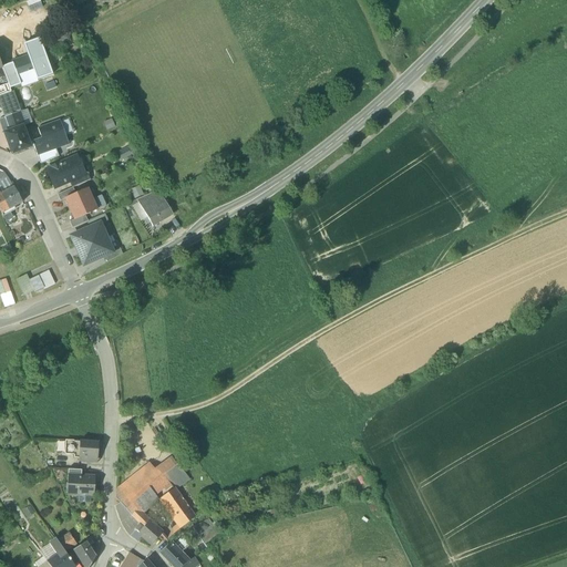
[(62,28),(54,31),(54,39),(61,43),(68,40),(69,34),(68,32),(65,30),(62,28)]
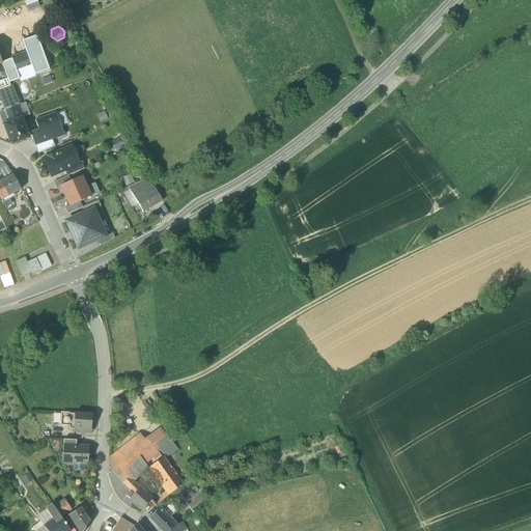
[(82,27),(77,30),(81,38),(86,35),(82,27)]
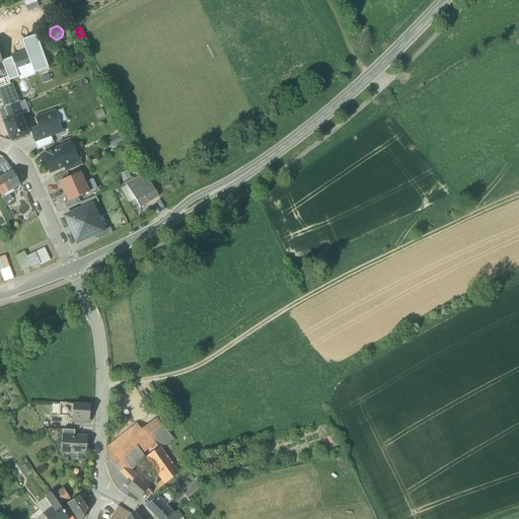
[(11,59),(1,62),(1,63),(5,71),(7,77),(8,82),(18,78),(19,80),(34,75),(48,69),(35,35),(21,41),(25,52),(10,58),(11,59)]
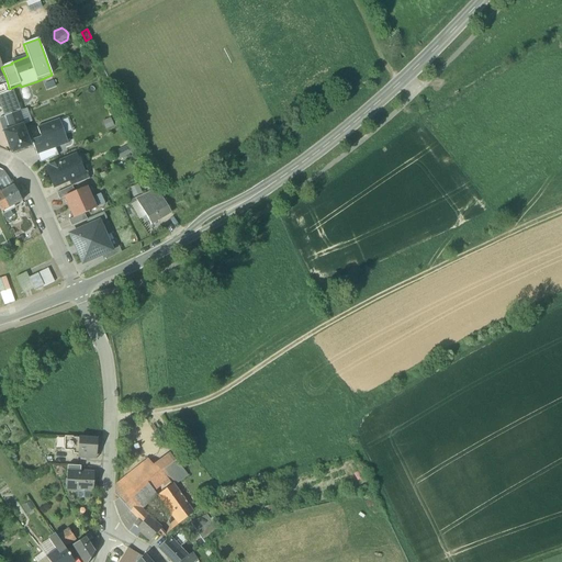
[(9,89),(8,83),(0,86),(0,96),(10,92),(11,92),(9,89)]
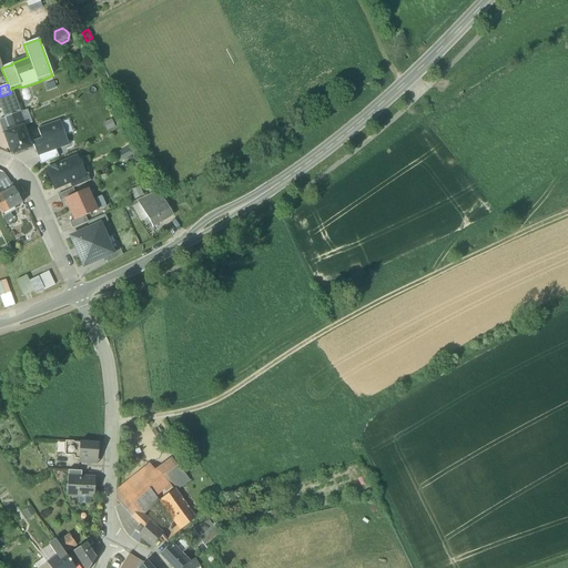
[(10,93),(0,97),(0,105),(4,119),(18,113),(10,93)]
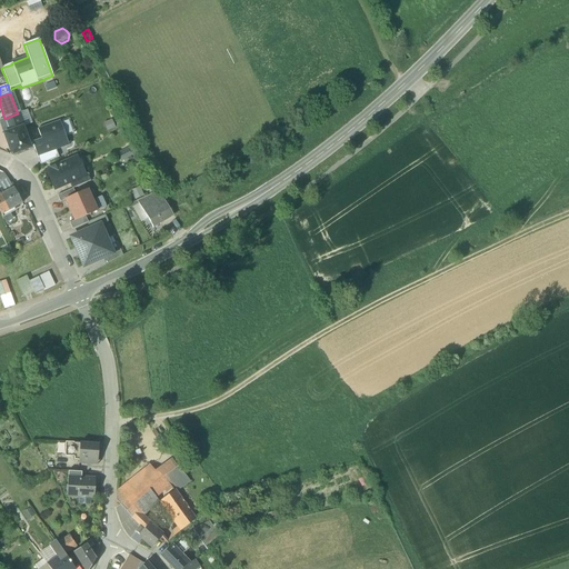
[(5,119),(0,120),(0,123),(11,156),(30,148),(22,127),(31,123),(27,111),(18,115),(18,113),(5,119)]
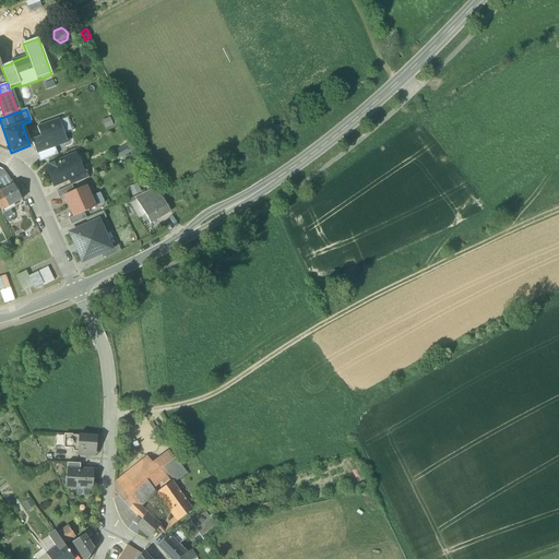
[(39,127),(43,137),(32,141),(40,163),(58,155),(55,147),(67,143),(59,119),(39,127)]
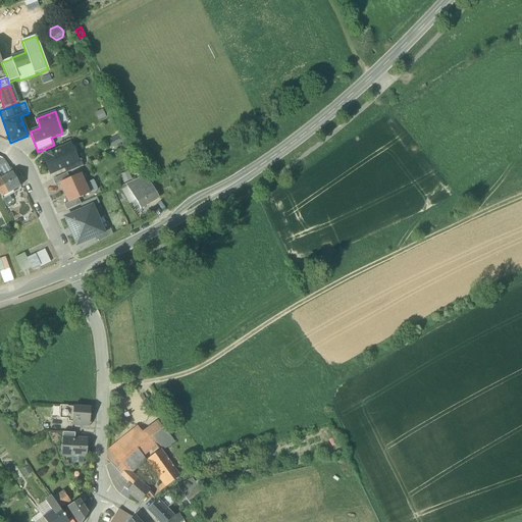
[(65,147),(54,152),(47,155),(43,157),(46,164),(50,174),(63,168),(75,163),(75,162),(75,161),(76,158),(75,155),(71,154),(68,155),(65,147)]
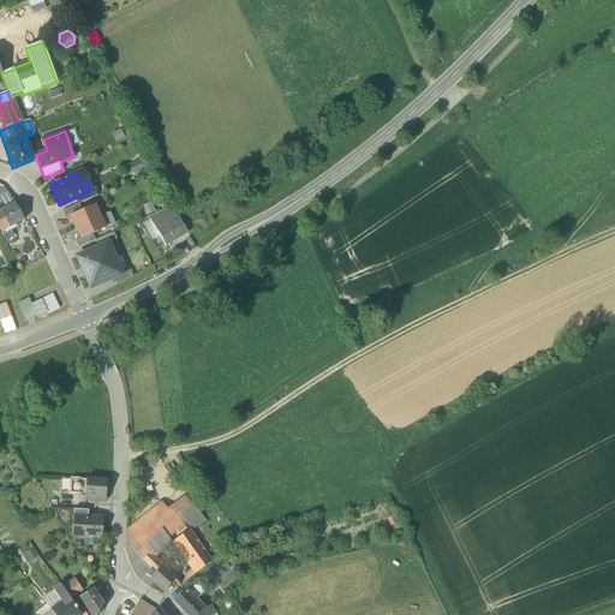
[(89,192),(75,198),(78,206),(79,204),(97,196),(95,189),(89,191),(89,192)]
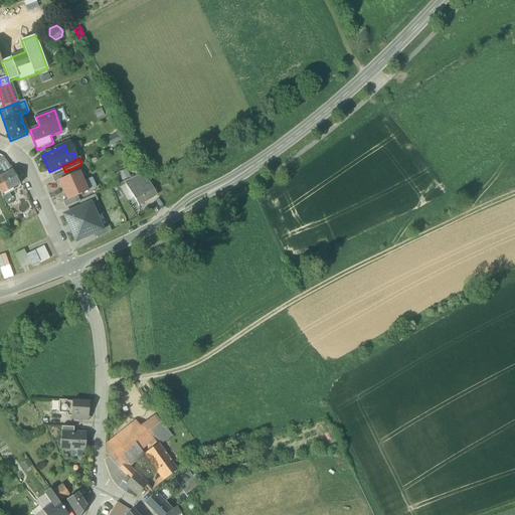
[(128,169),(120,172),(123,180),(131,176),(128,169)]
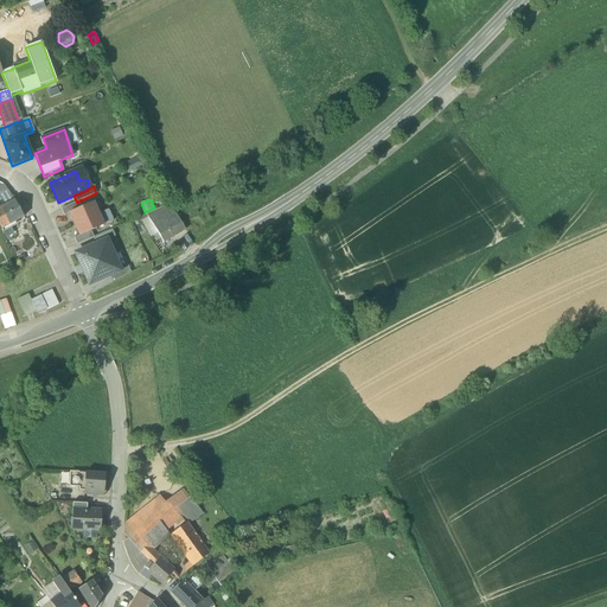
[(0,227),(1,230),(25,218),(14,200),(0,208),(0,227)]
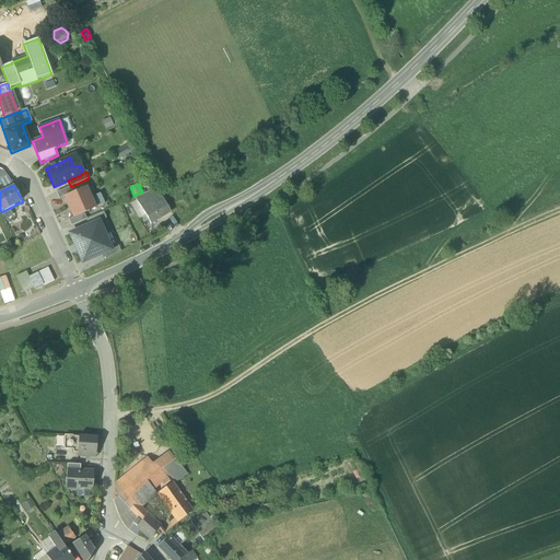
[(71,187),(57,194),(59,199),(65,197),(74,193),(72,186),(71,187)]
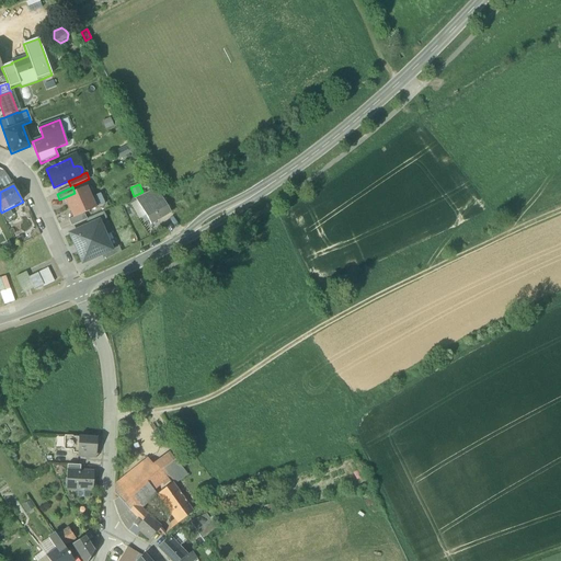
[(75,193),(65,197),(67,204),(68,203),(70,207),(91,198),(87,187),(75,193)]
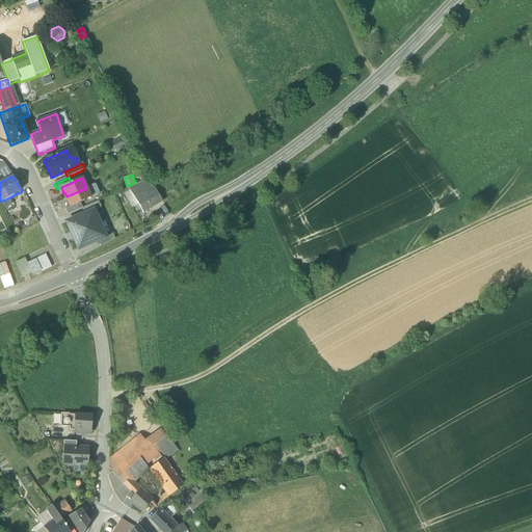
[(149,180),(128,188),(131,192),(138,205),(135,207),(138,211),(141,210),(143,214),(161,201),(149,180)]
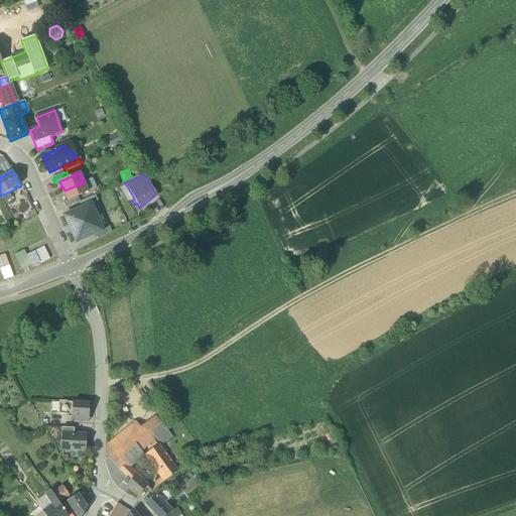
[(84,182),(88,192),(96,188),(92,178),(84,182)]
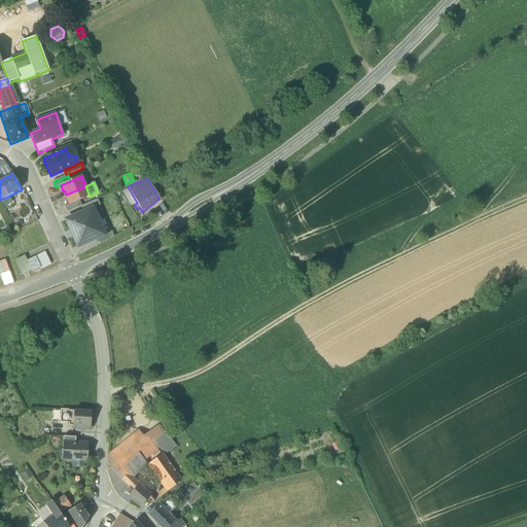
[(85,186),(66,195),(68,199),(67,200),(69,205),(79,201),(90,197),(85,186)]
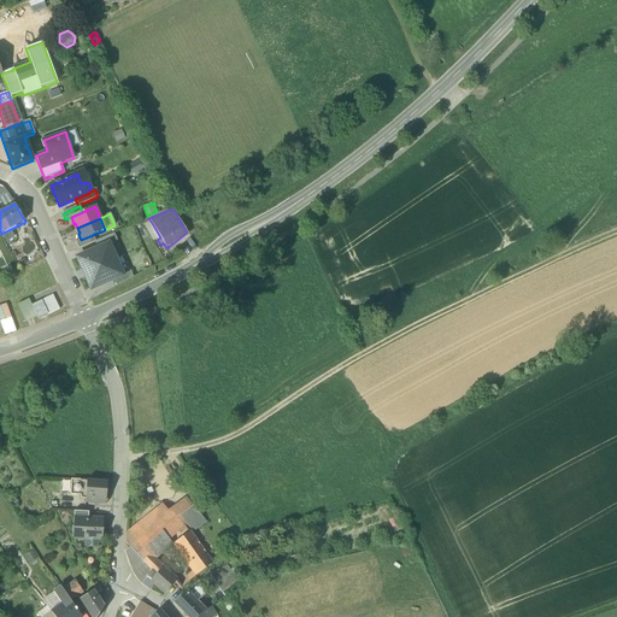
[(203,224),(193,230),(197,236),(206,229),(203,224)]
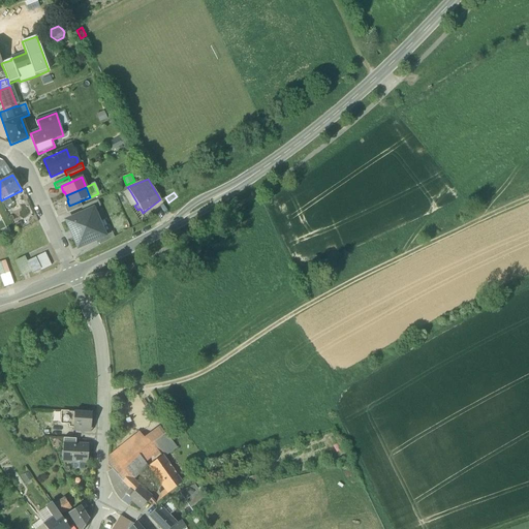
[(81,209),(84,214),(93,210),(100,207),(98,200),(81,209)]
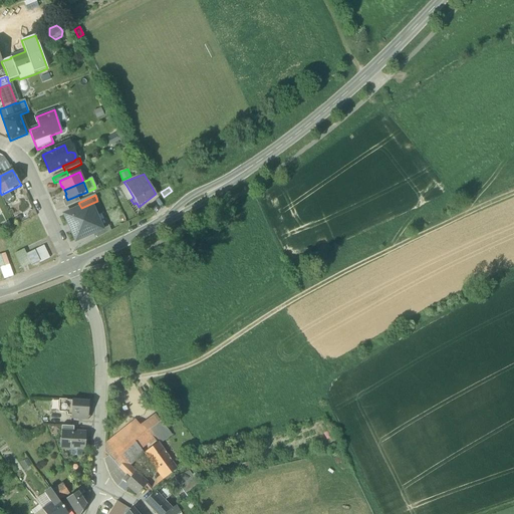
[(77,196),(67,200),(62,202),(65,208),(79,202),(77,196)]
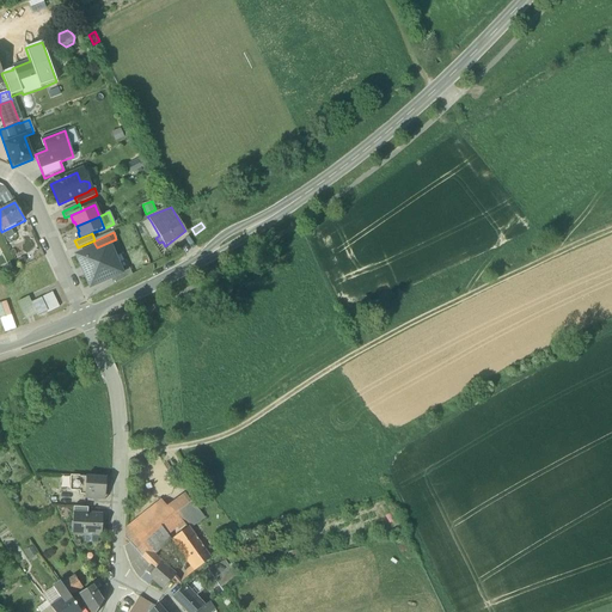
[(85,267),(87,270),(115,258),(108,243),(97,248),(77,257),(83,268),(85,267)]
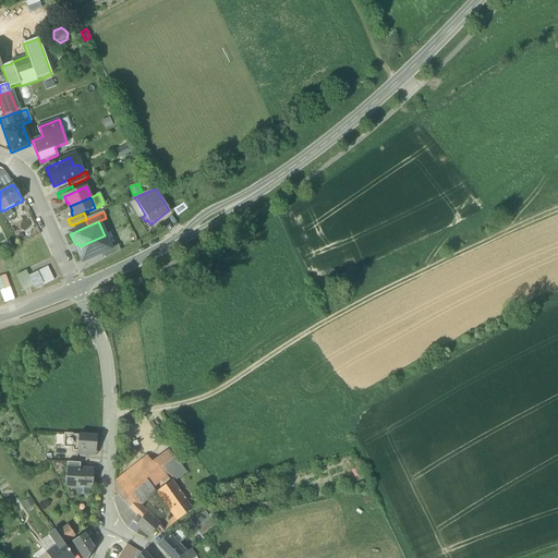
[(105,235),(80,246),(81,250),(77,251),(83,262),(101,253),(110,249),(105,235)]
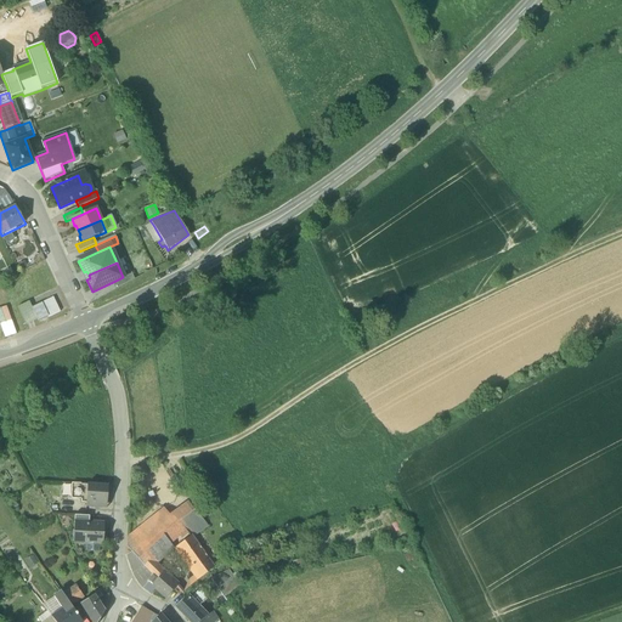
[(131,273),(123,277),(113,282),(116,290),(135,281),(131,273)]
